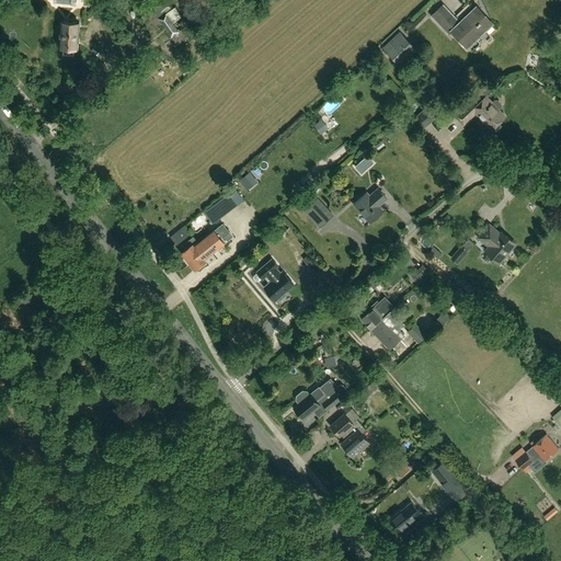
[(186,27),(189,26),(174,7),(173,8),(170,3),(167,6),(164,2),(153,11),(176,44),(175,53),(180,54),(181,49),(185,49),(185,44),(179,44),(192,34),(186,27)]
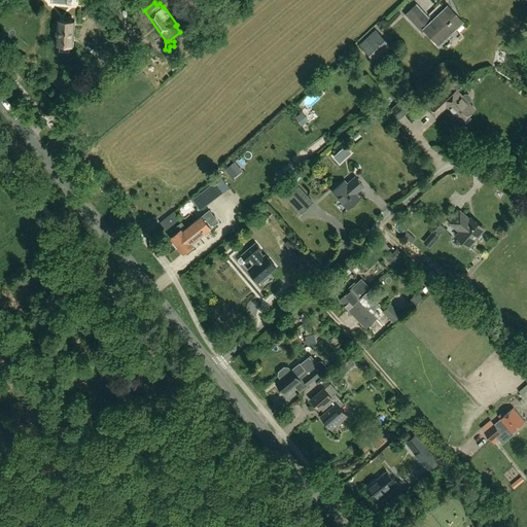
[(416,5),(406,15),(421,32),(424,30),(438,44),(462,23),(451,10),(446,15),(443,11),(432,22),(416,5)]
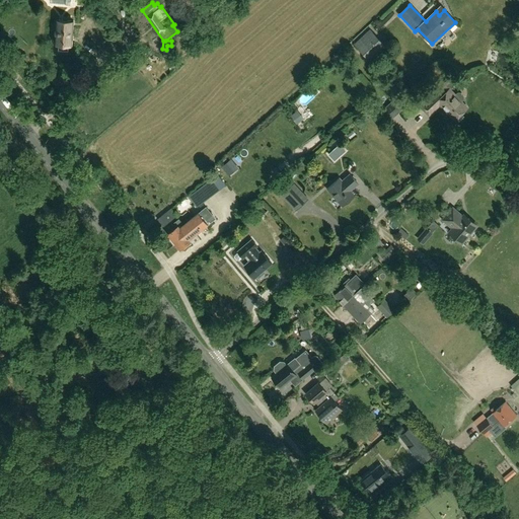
[(59,50),(68,51),(69,45),(72,45),(71,44),(71,43),(72,43),(72,34),(73,21),(73,20),(57,19),(57,20),(58,20),(57,44),(56,43),(56,44),(59,45),(59,50)]
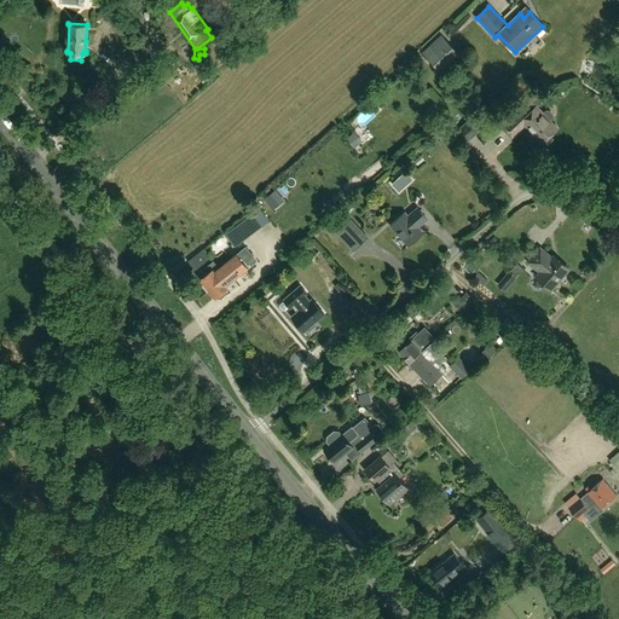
[(440,70),(457,55),(445,41),(427,57),(440,70)]
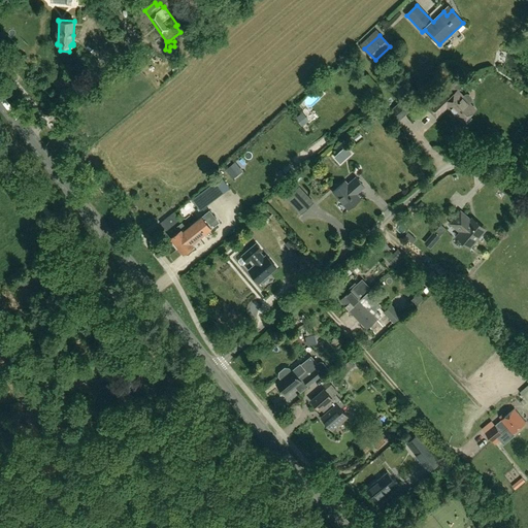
[(457,91),(448,99),(441,93),(426,108),(435,118),(448,106),(455,112),(454,113),(462,123),(475,110),(457,91)]
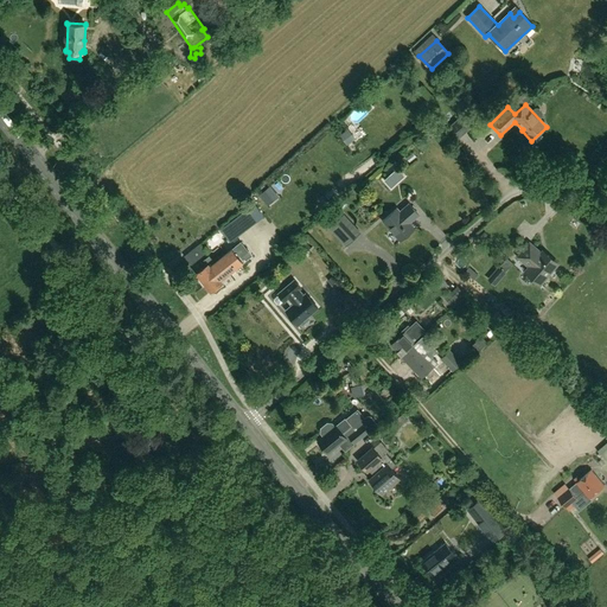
[(461,116),(447,128),(457,140),(471,127),(461,116)]
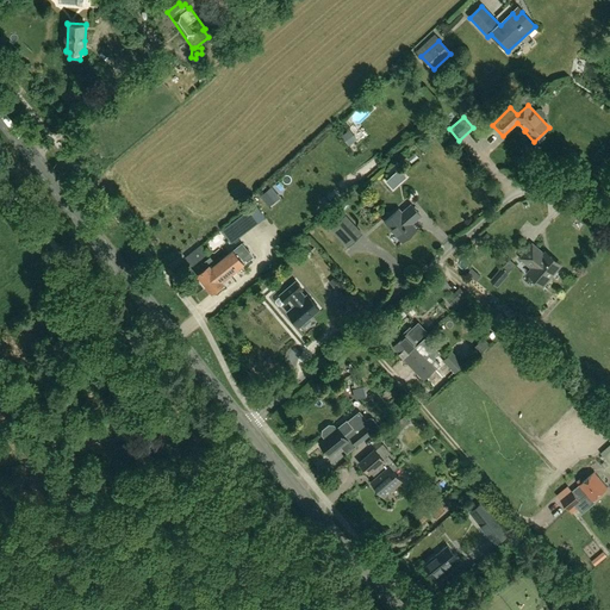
[(349,130),(342,137),(349,145),(356,139),(349,130)]
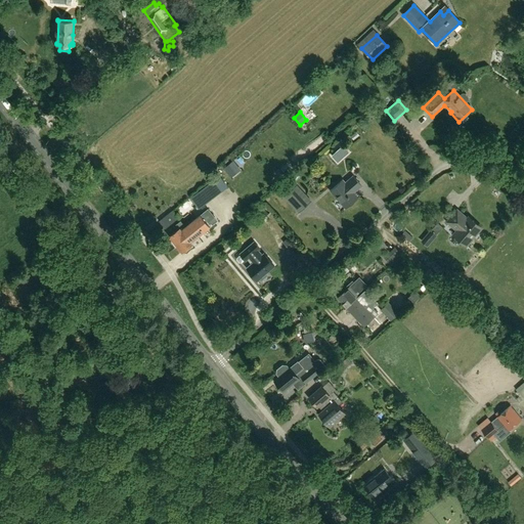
[(241,170),(233,161),(223,168),(230,178),(241,170)]
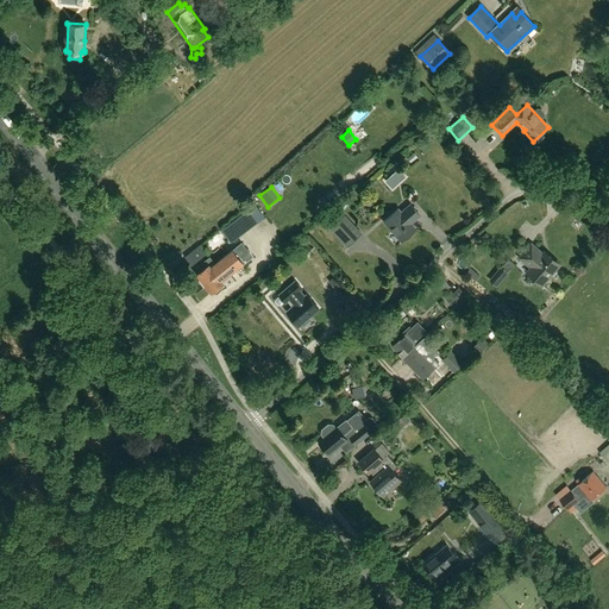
[(384,221),(402,242),(415,230),(410,224),(420,217),(410,205),(401,213),(399,209),(384,221)]
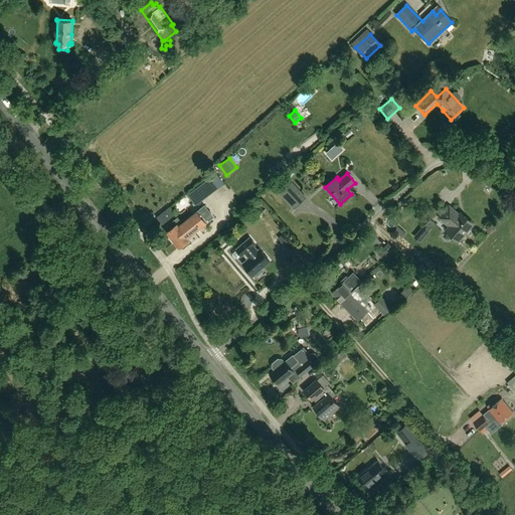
[(198,204),(223,184),(216,175),(191,195),(198,204)]
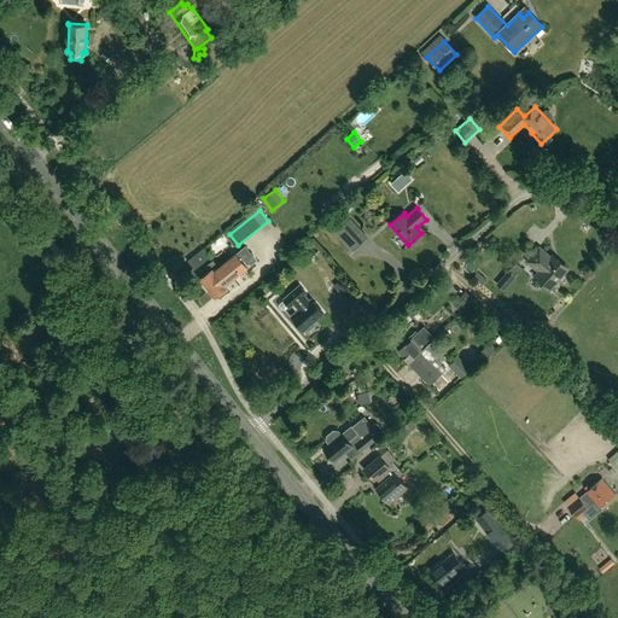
[(336,223),(340,228),(349,221),(344,216),(336,223)]
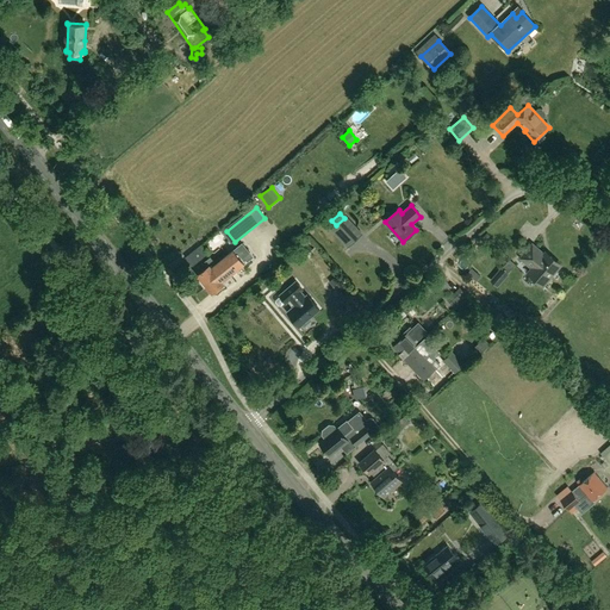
[(348,247),(361,234),(346,217),(344,218),(336,225),(331,230),(348,247)]
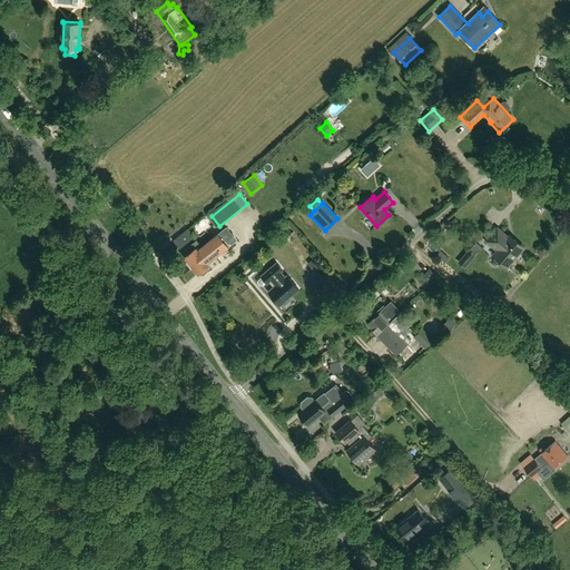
[(285,225),(276,232),(283,239),(292,232),(285,225)]
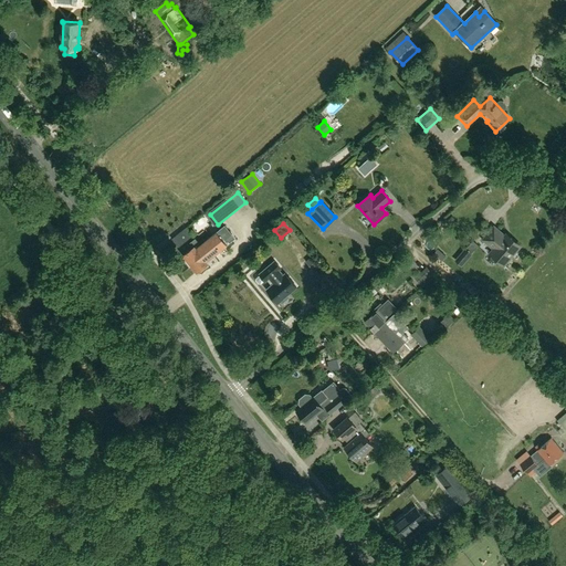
[(491,253),(504,265),(520,247),(506,234),(505,237),(494,227),(483,240),(494,249),(491,253)]
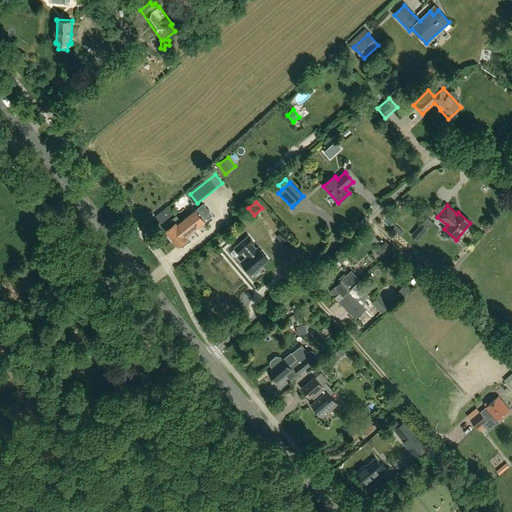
[(186,237),(205,222),(210,219),(200,207),(181,222),(177,216),(166,225),(169,229),(166,231),(178,246),(188,239),(186,237)]
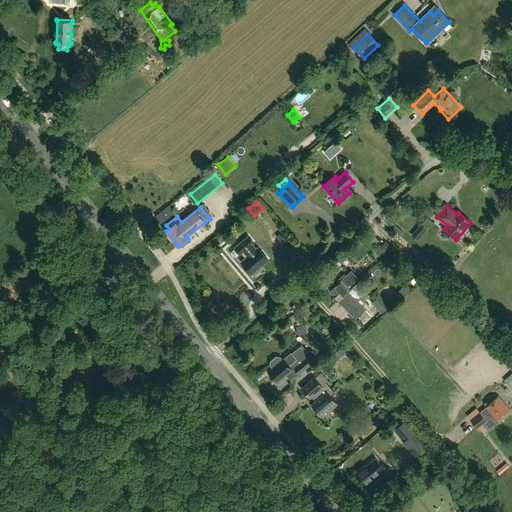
[(403,231),(395,225),(391,229),(399,236),(403,231)]
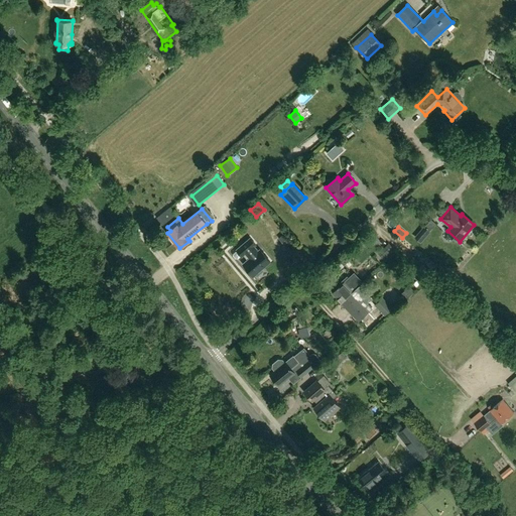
[(421,242),(429,232),(424,228),(416,238),(421,242)]
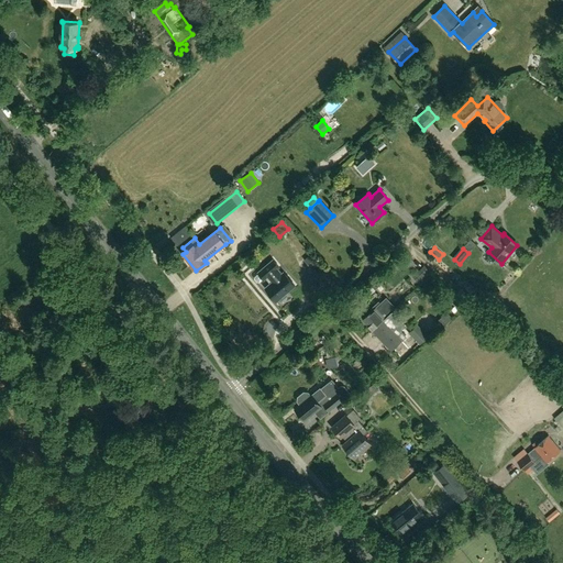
[(272,283),(265,288),(276,301),(278,299),(280,301),(287,296),(286,294),(295,286),(284,273),(282,274),(277,268),(279,267),(273,260),(257,273),(264,280),(267,277),(272,283)]
